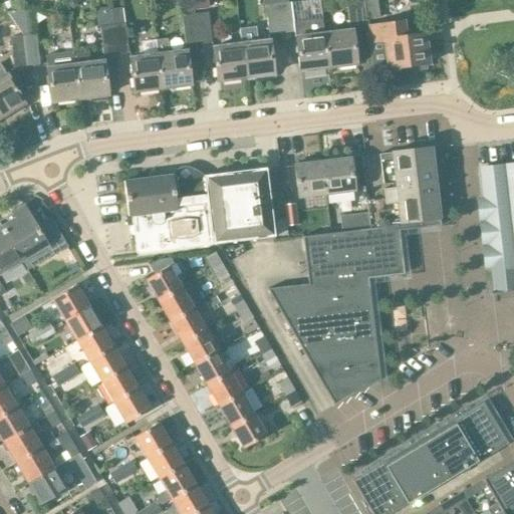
[(193,0),(180,0),(179,0),(181,18),(183,17),(195,15),(193,0)]
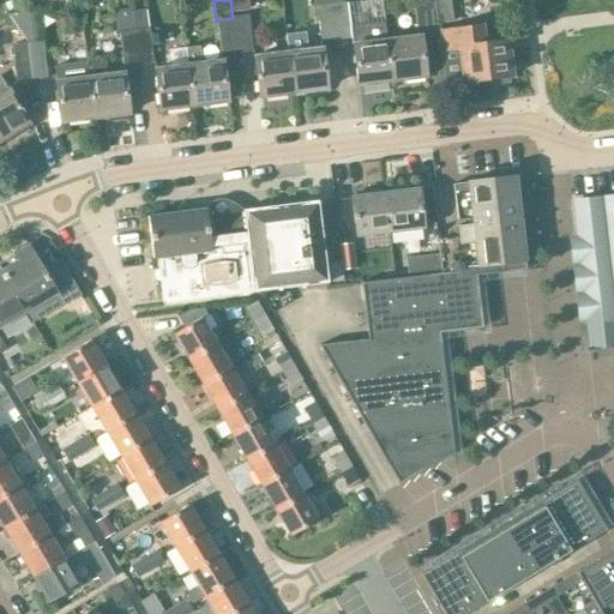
[(247,0),(230,0),(232,12),(248,11),(247,0)]
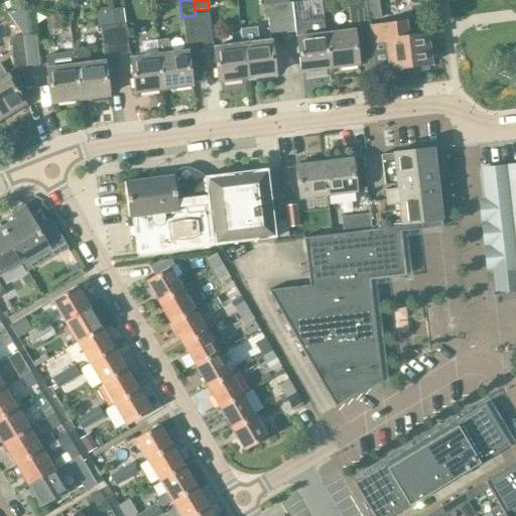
[(347,0),(351,27),(367,25),(363,0),(347,0)]
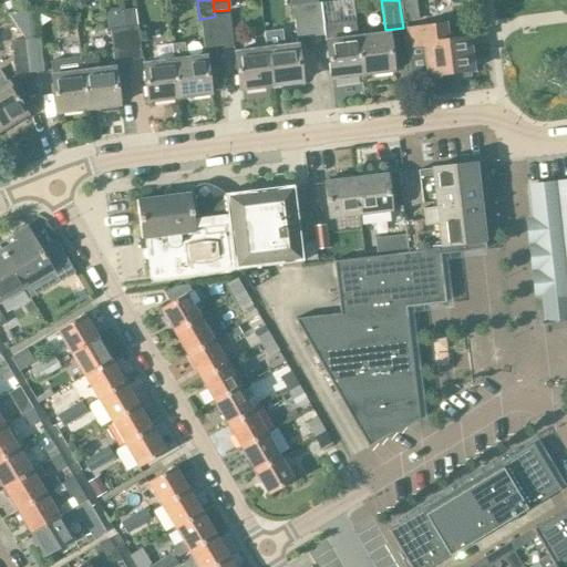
[(403,0),(406,22),(418,20),(414,0),(403,0)]
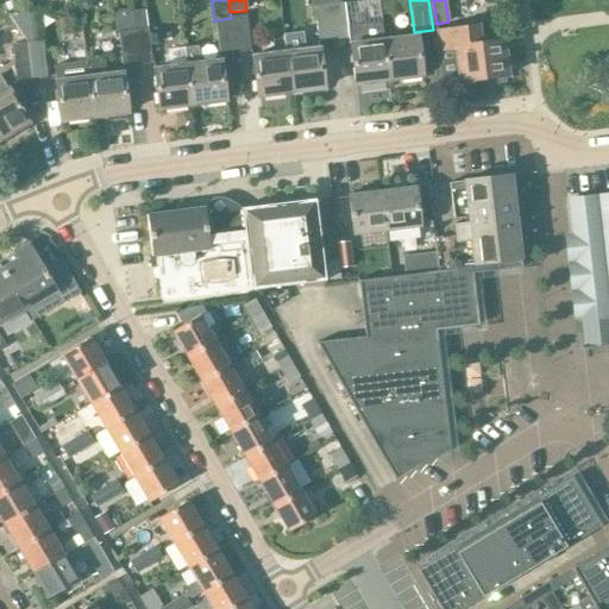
[(341,5),(330,6),(334,42),(349,39),(347,26),(344,4),(341,5)]
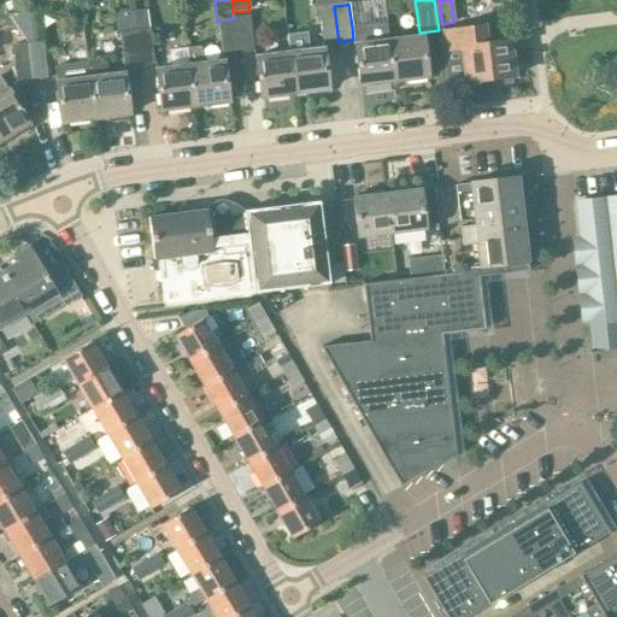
[(334,6),(318,9),(323,43),(339,42),(334,6)]
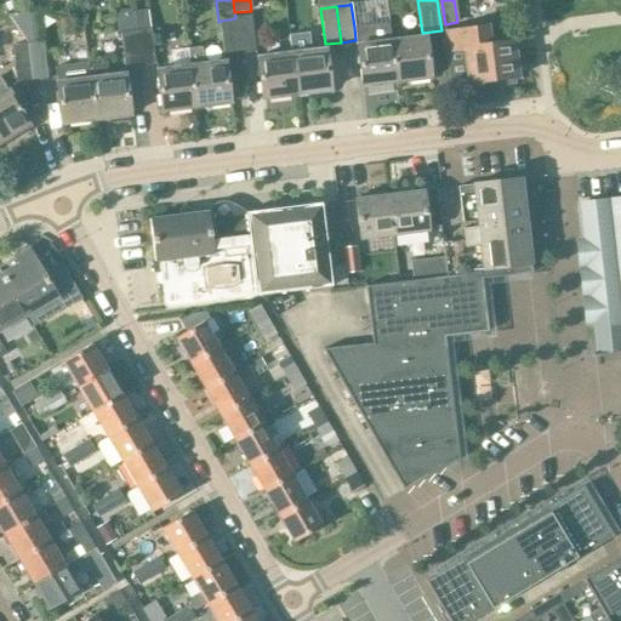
[(148,11),(132,13),(140,68),(155,66),(152,29),(151,30),(148,11)]
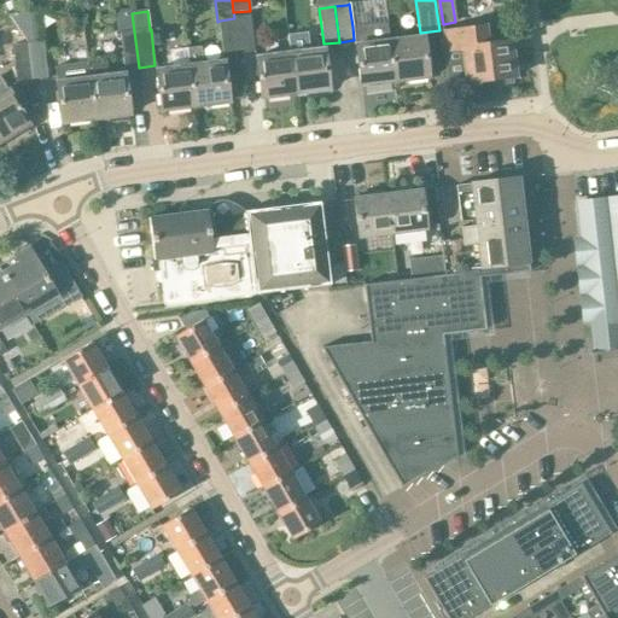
[(132,13),(117,16),(120,33),(124,69),(139,68),(136,50),(134,31),(132,13)]
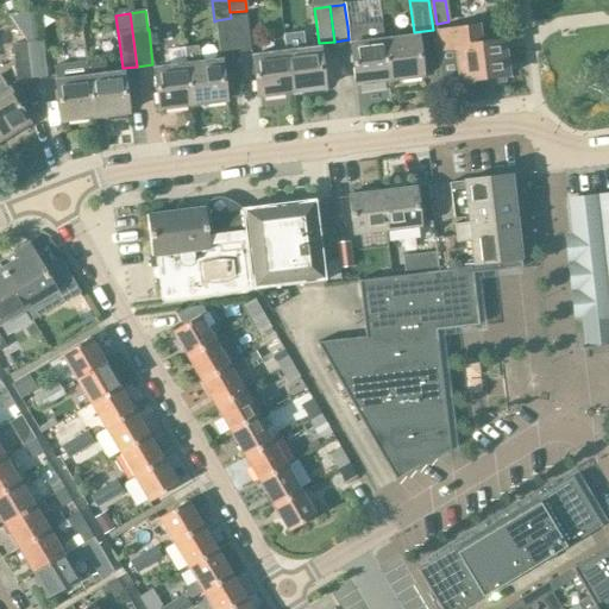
[(245,17),(232,18),(236,49),(236,54),(250,52),(245,17)]
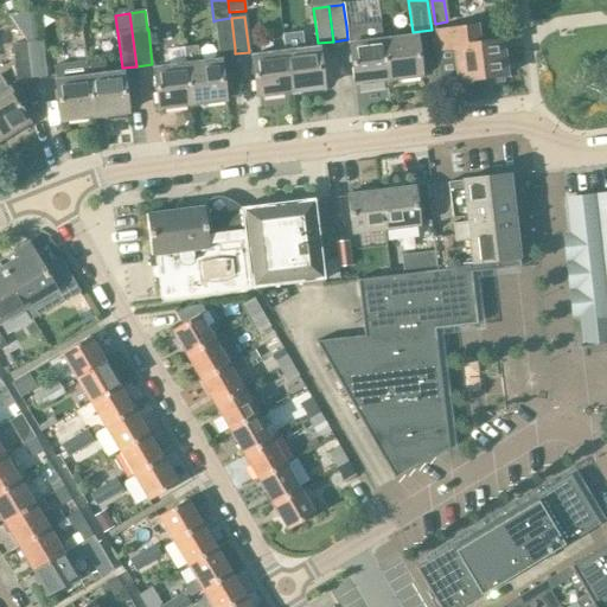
[(235,49),(231,18),(230,18),(216,20),(221,56),(234,53),(235,53),(235,49)]
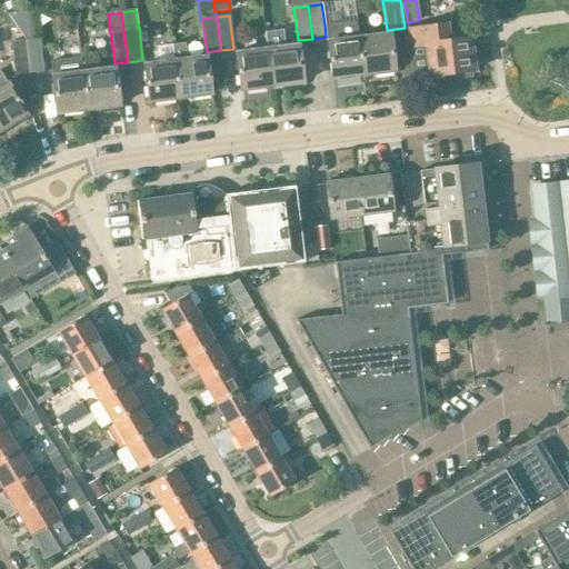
[(356,21),(325,25),(326,37),(327,41),(329,41),(333,80),(365,76),(360,46),(360,38),(358,38),(356,21)]
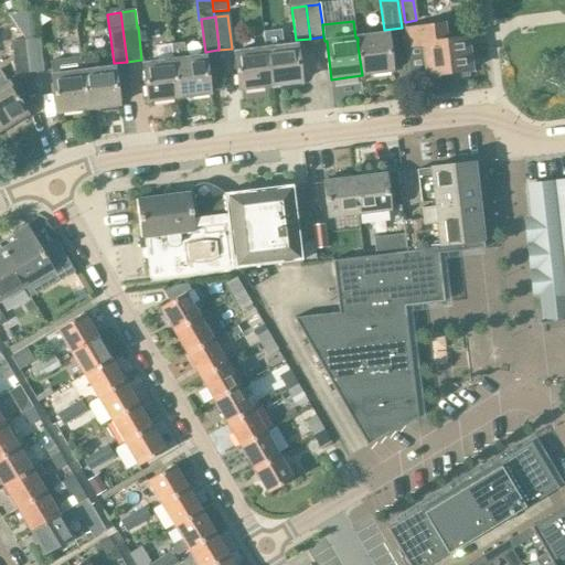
[(406,29),(407,48),(423,45),(426,75),(446,73),(446,74),(454,73),(455,77),(468,75),(467,71),(471,71),(467,38),(446,41),(444,24),(406,29)]
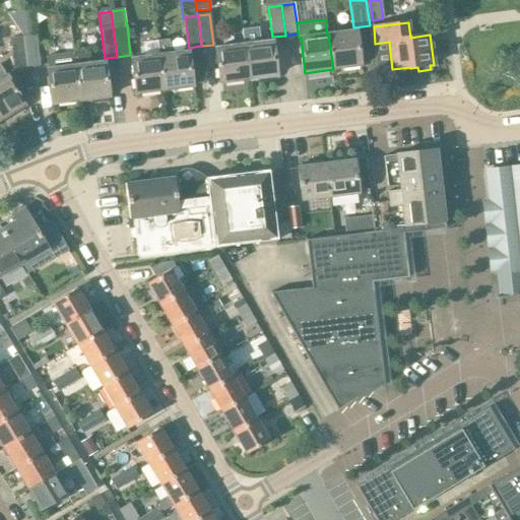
[(242,33),(244,45),(248,79),(249,79),(276,76),(272,42),(260,43),(258,30),(242,33)]
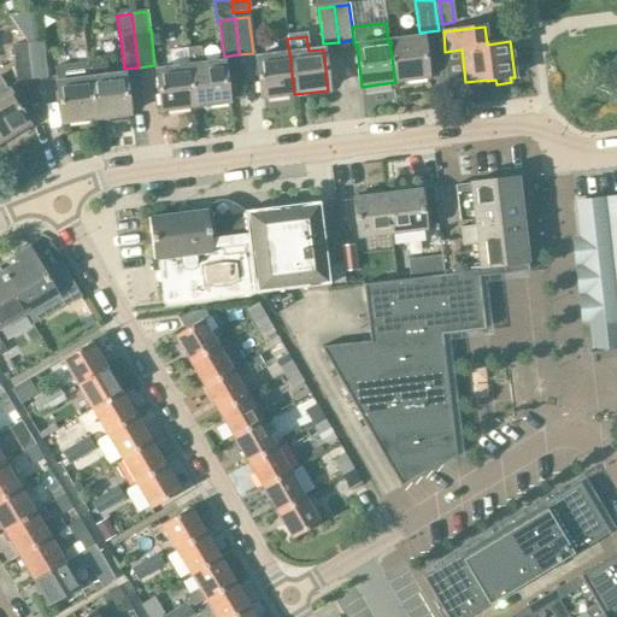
[(423,36),(391,41),(395,82),(428,78),(423,36)]
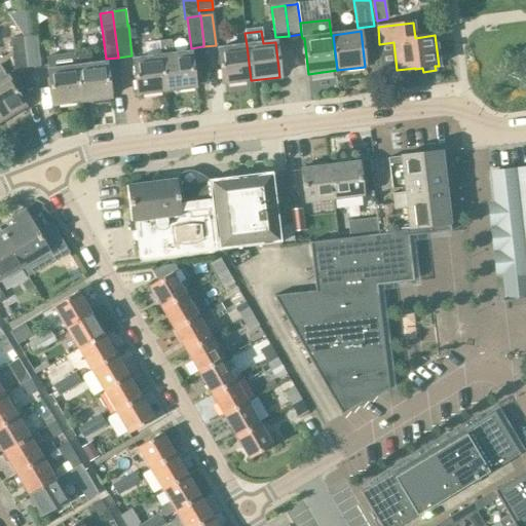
[(35,37),(23,39),(27,69),(39,67),(37,48),(35,37)]
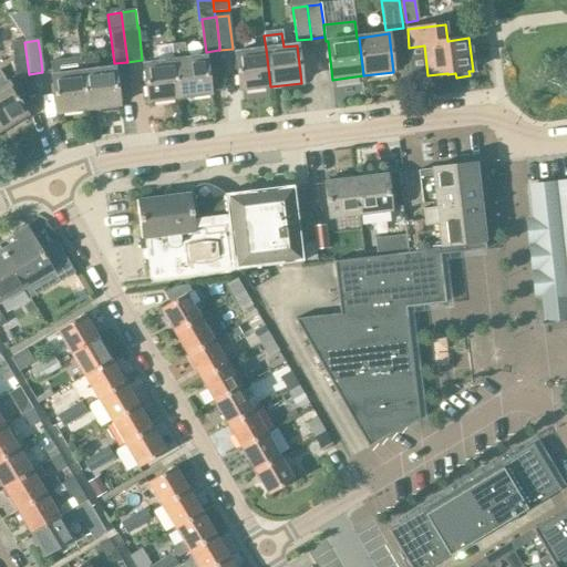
[(24,42),(10,43),(14,75),(29,74),(24,42)]
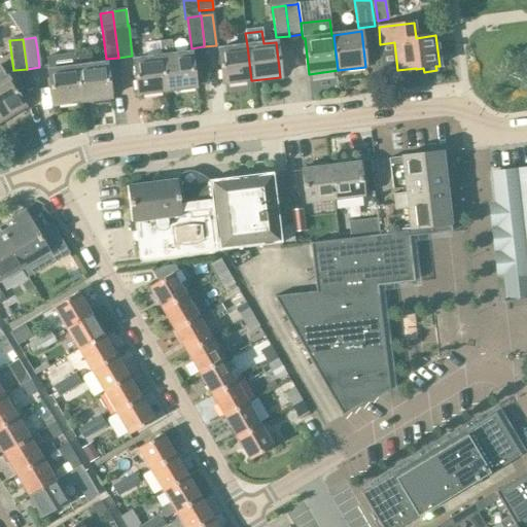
[(171,40),(160,41),(162,56),(167,92),(178,90),(195,88),(195,85),(190,53),(173,55),(171,40)]
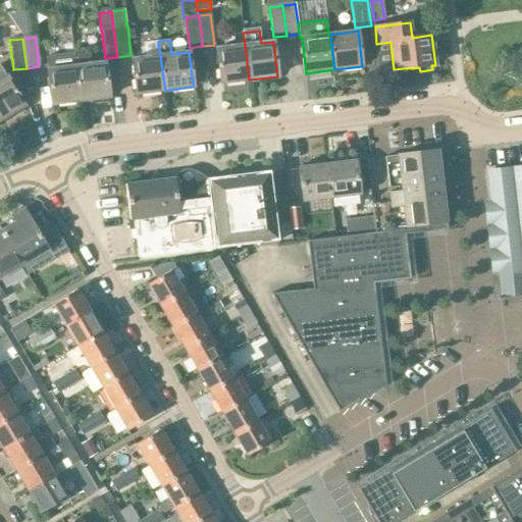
[(249,80),(245,45),(216,48),(221,84),(249,80)]
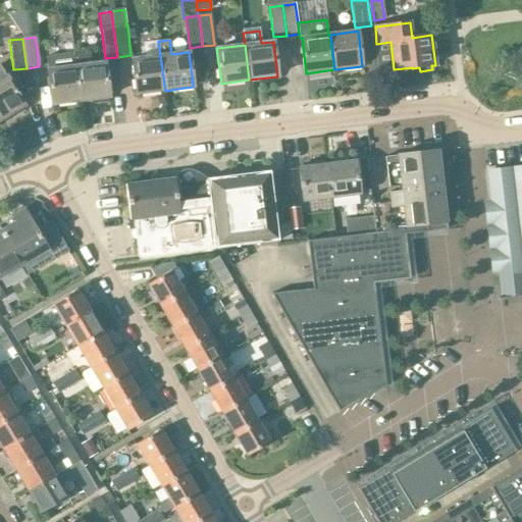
[(90,53),(74,54),(81,100),(110,97),(106,62),(91,63),(90,53)]
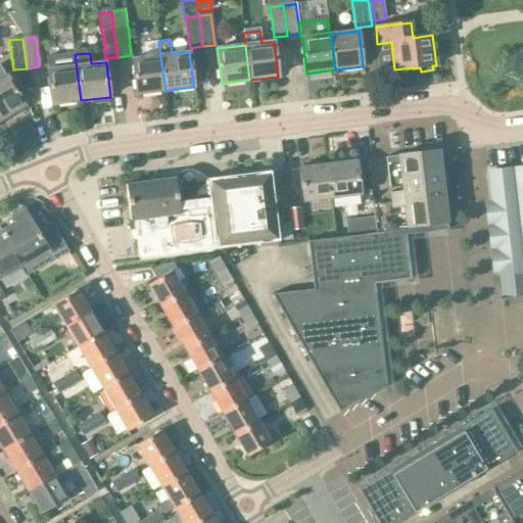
[(75,54),(46,58),(51,104),(81,100),(75,54)]
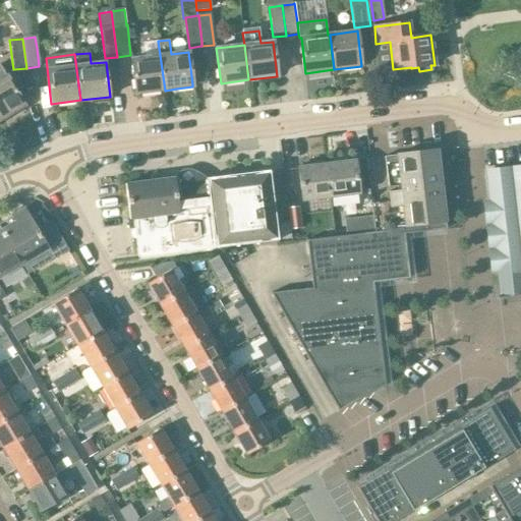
[(160,55),(132,58),(136,94),(165,90),(160,55)]
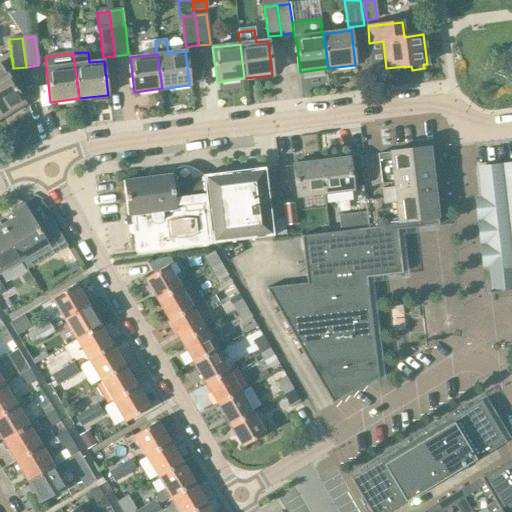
[(0,118),(24,104),(0,65),(0,118)]
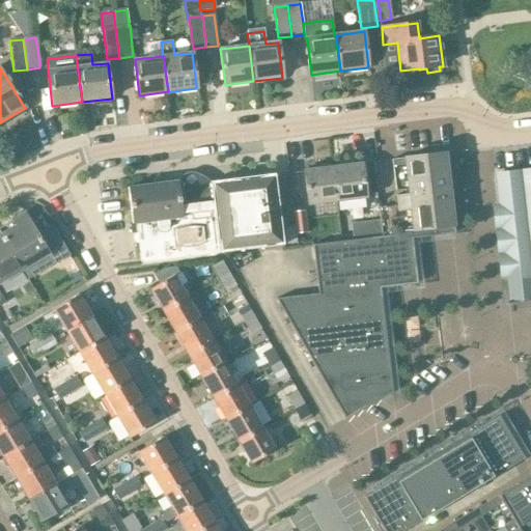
[(445,154),(392,160),(396,191),(406,190),(407,196),(449,190),(445,154)]
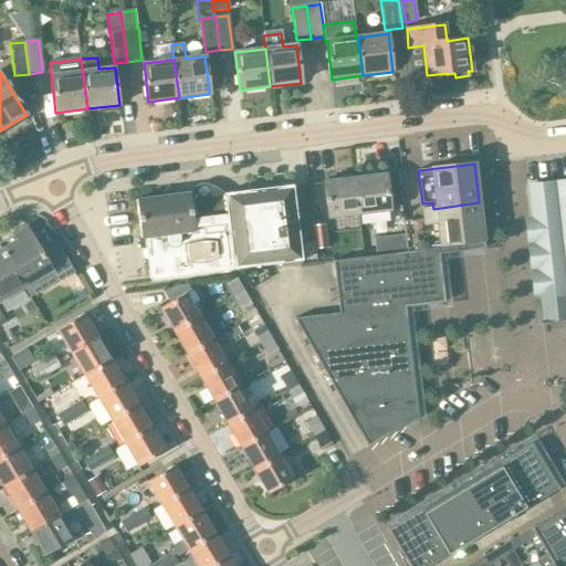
[(386,174),(356,178),(360,215),(390,211),(386,174)]
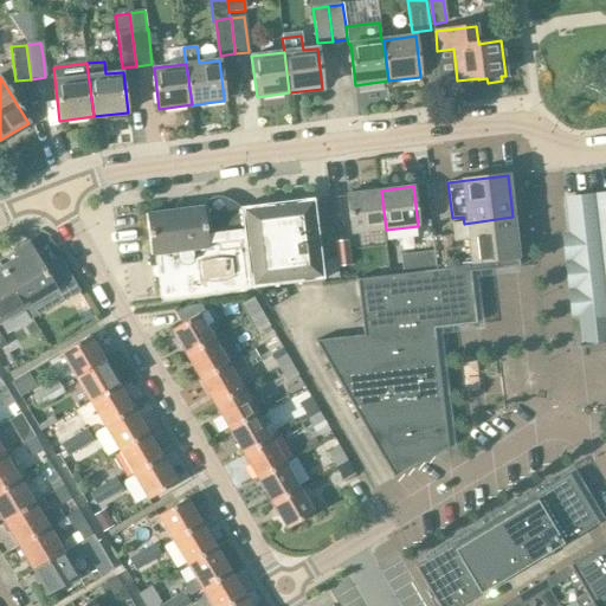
[(386,230),(381,191),(348,194),(353,233),(386,230)]
